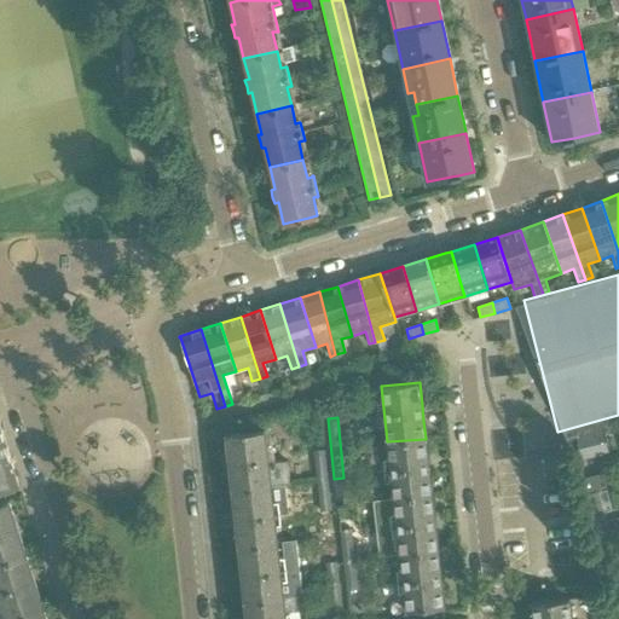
[(601,428),(566,439),(572,462),(608,452),(601,428)]
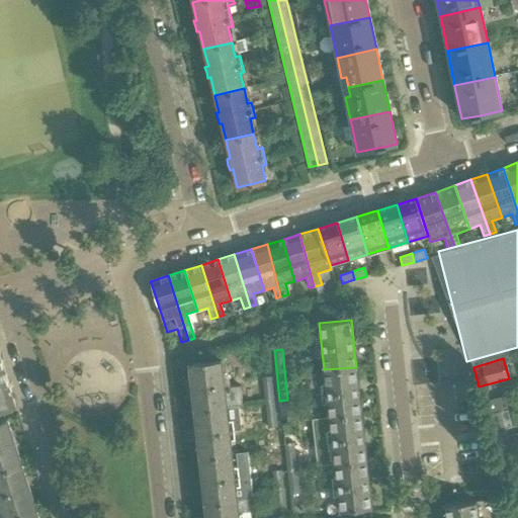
[(221,360),(189,363),(194,412),(226,408),(223,377),(221,360)]
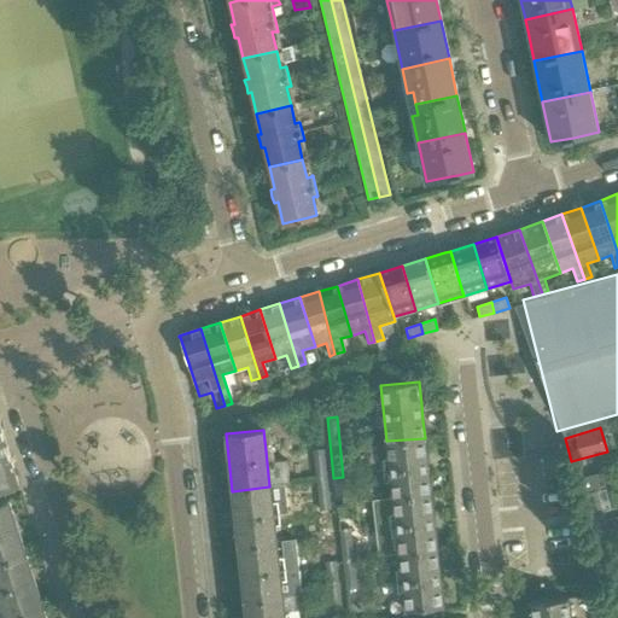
[(0,491),(19,485),(4,437),(0,438),(0,491)]
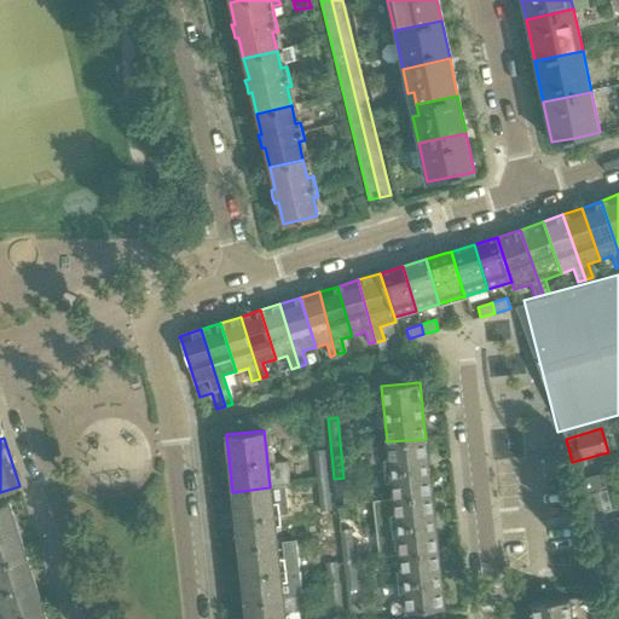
[(426,439),(387,441),(393,499),(432,495),(429,473),(427,456),(426,439)]
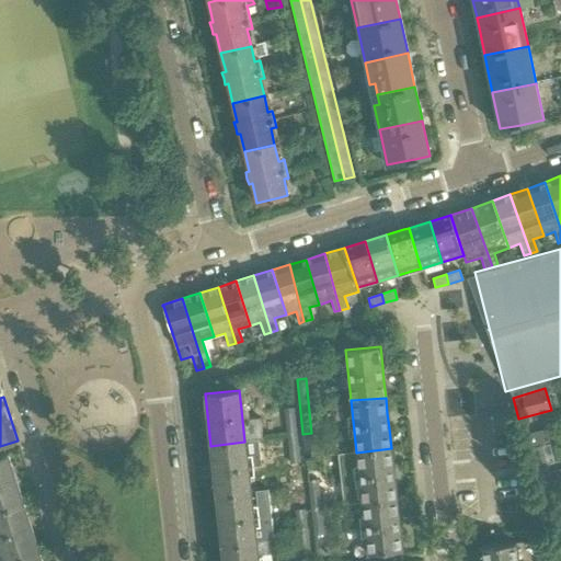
[(296,432),(294,408),(284,409),(287,433),(289,462),(299,461),(296,432)]
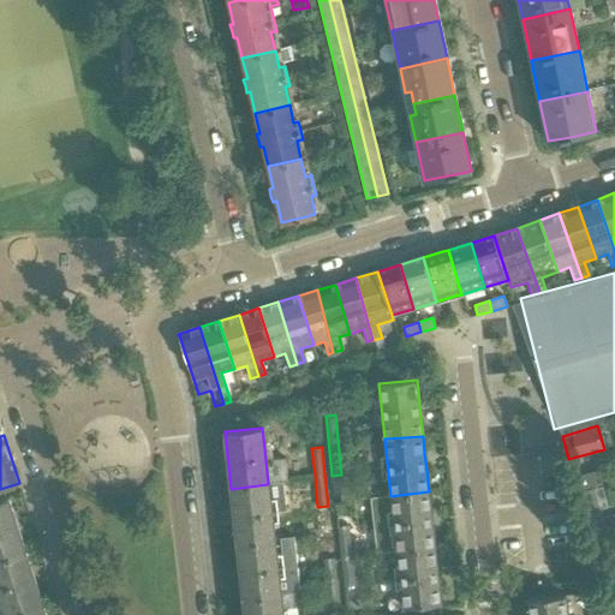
[(603,484),(599,470),(574,476),(578,490),(603,484)]
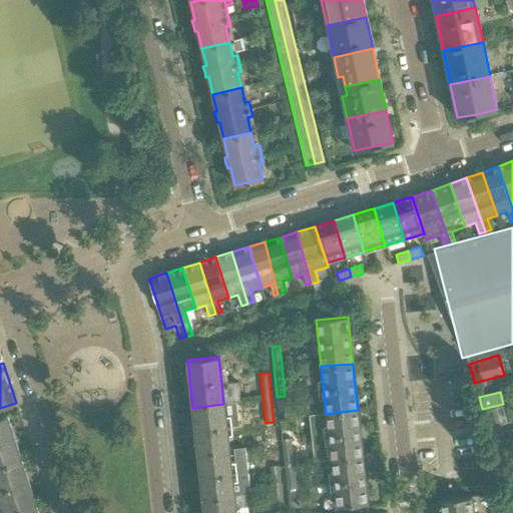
[(278,401),(279,414),(283,413),(284,417),(296,416),(294,399),(278,401)]
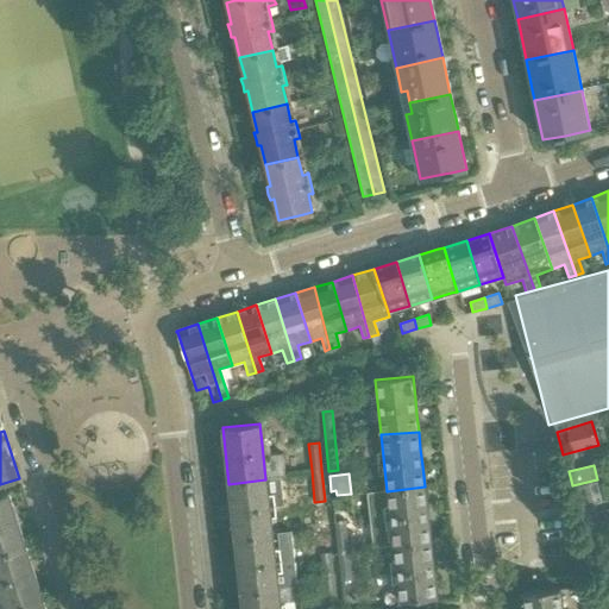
[(265,479),(228,484),(234,539),(272,534),(269,507),(283,506),(280,478),(265,479)]
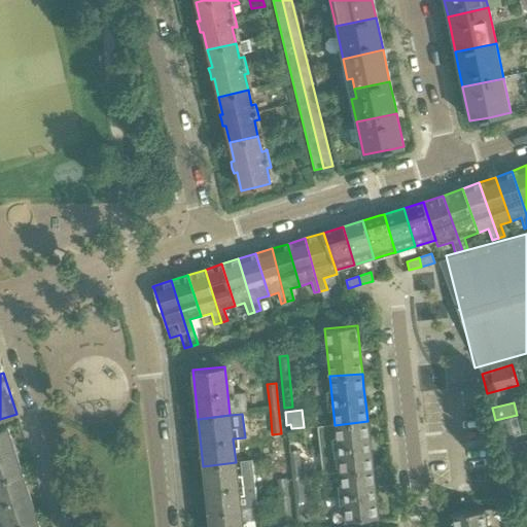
[(494,423),(497,441),(513,437),(510,420),(494,423)]
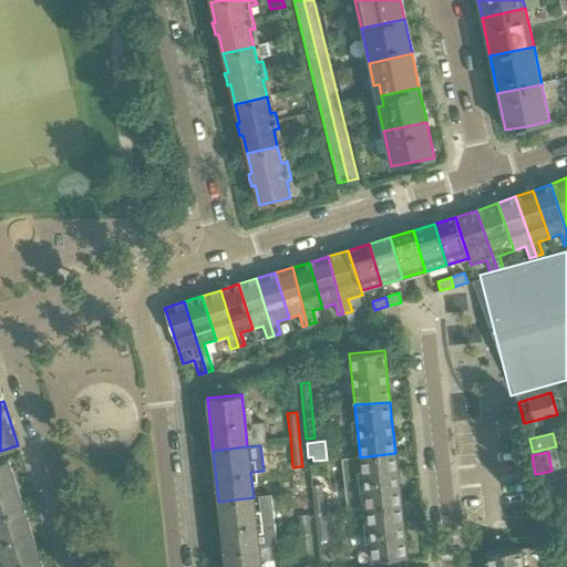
[(395,453),(360,457),(366,507),(401,504),(399,488),(398,474),(395,453)]
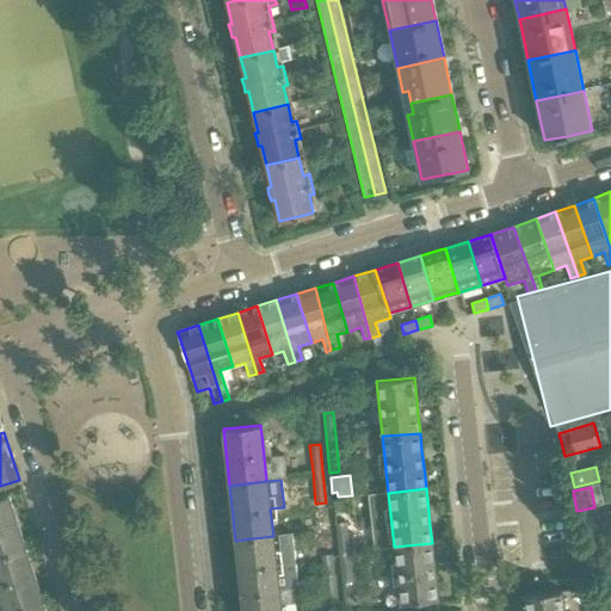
[(8,494),(0,495),(0,556),(25,549),(8,494)]
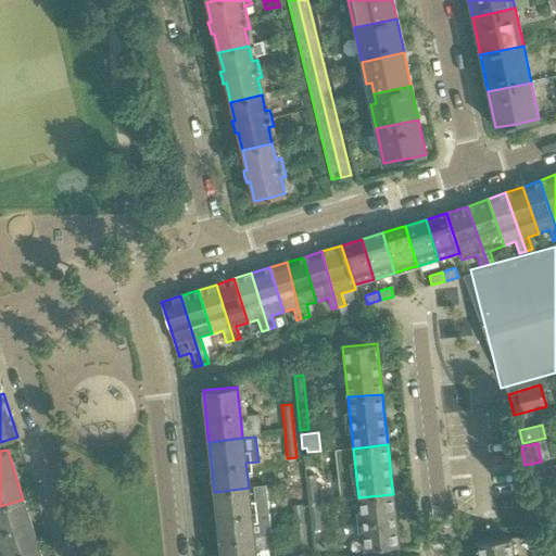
[(526,471),(530,490),(548,487),(545,468),(526,471)]
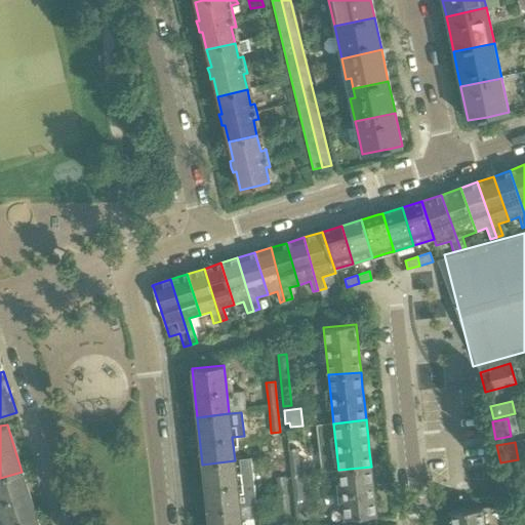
[(288,449),(291,478),(293,500),(303,499),(296,449),(288,449)]
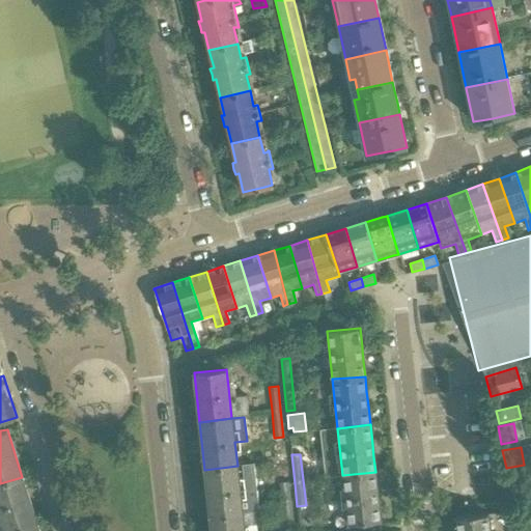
[(246,509),(258,508),(257,462),(244,462),(246,509)]
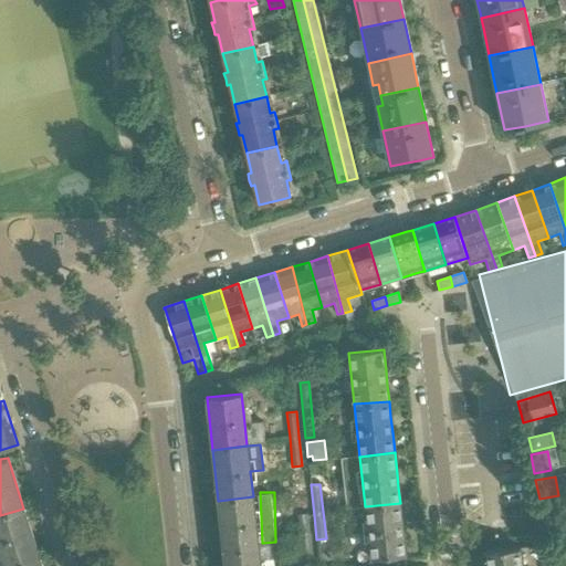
[(253,496),(218,501),(223,552),(259,547),(253,496)]
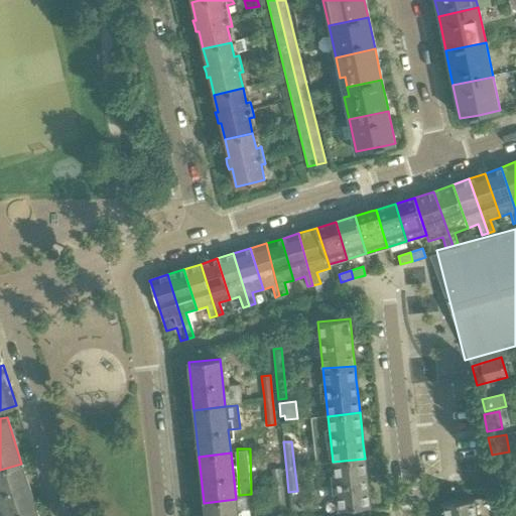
[(370,506),(365,459),(333,462),(339,509),(370,506)]
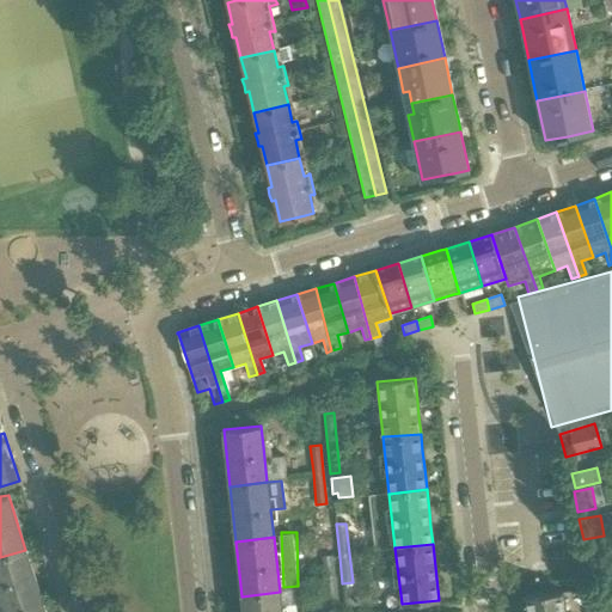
[(25,550),(0,557),(0,595),(5,611),(10,611),(42,603),(25,550)]
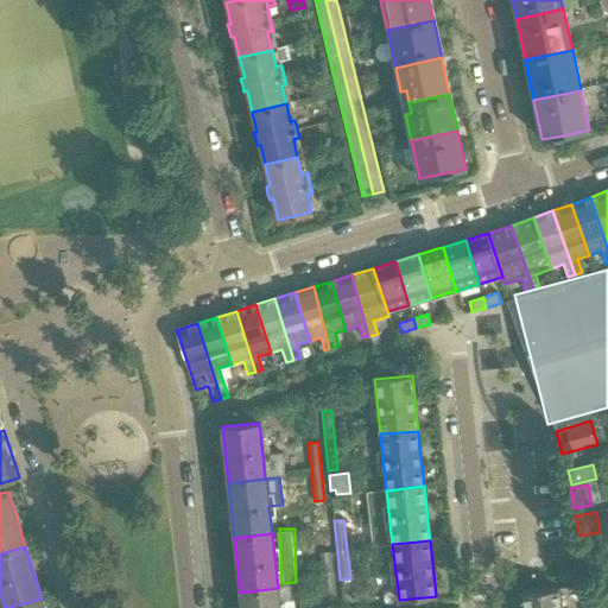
[(333,582),(330,552),(329,551),(320,552),(323,583),(333,582)]
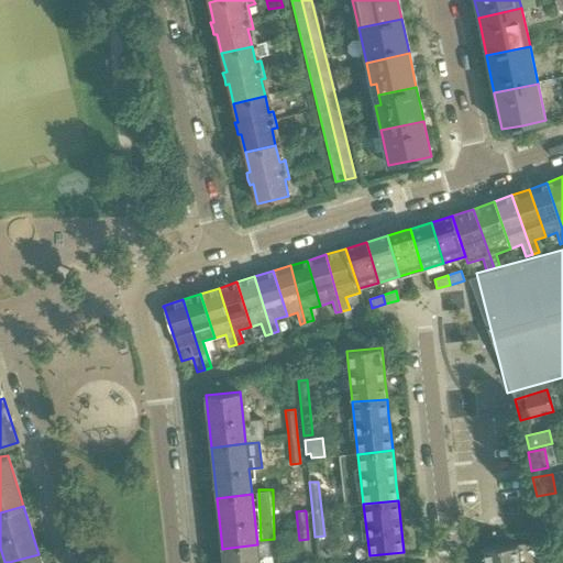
[(310,562),(308,539),(299,540),(301,562),(310,562)]
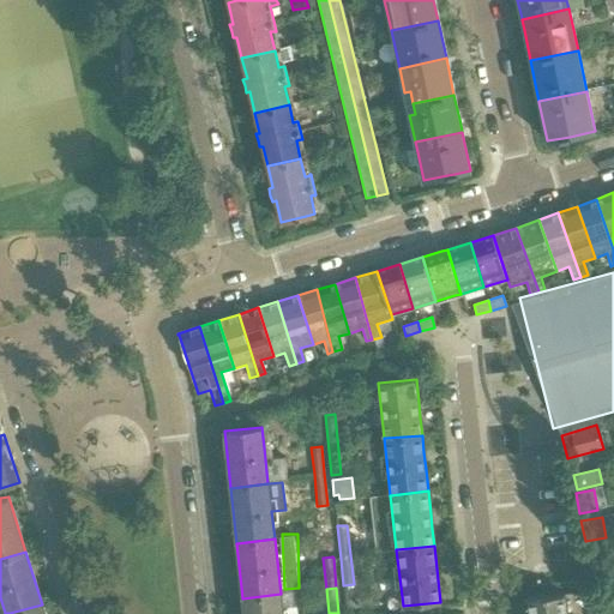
[(282,613),(281,594),(242,599),(244,613),(282,613)]
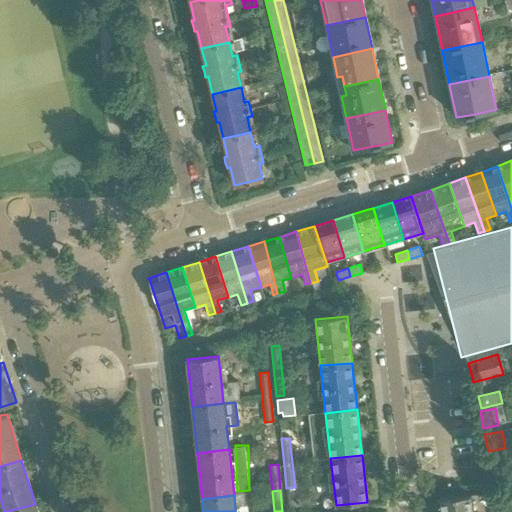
[(472,511),(471,495),(439,499),(440,511),(472,511)]
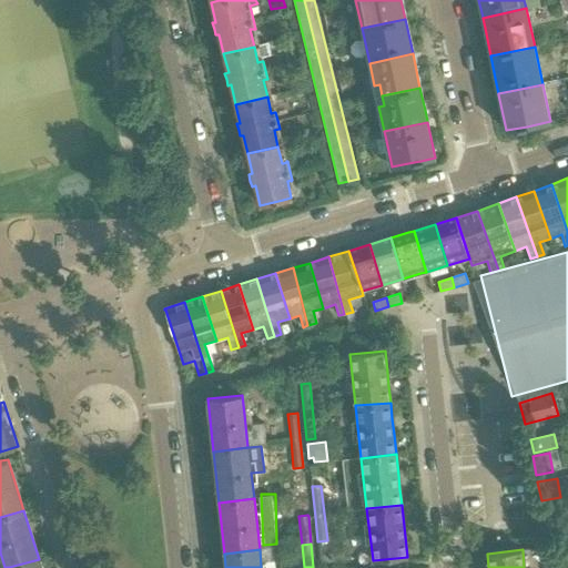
[(567,567),(567,549),(558,551),(560,567),(567,567)]
